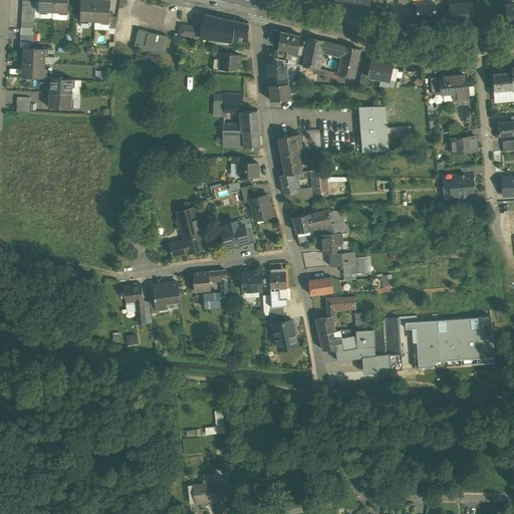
[(53,0),(38,0),(38,11),(53,12),(53,0)]
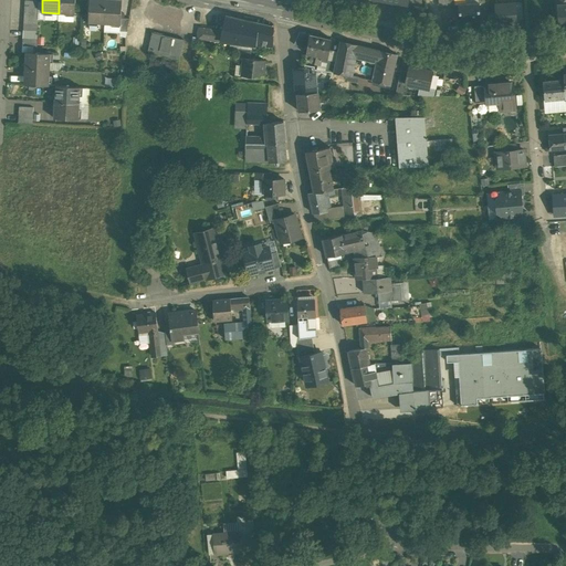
[(75,0),(59,0),(59,13),(74,13),(75,0)]
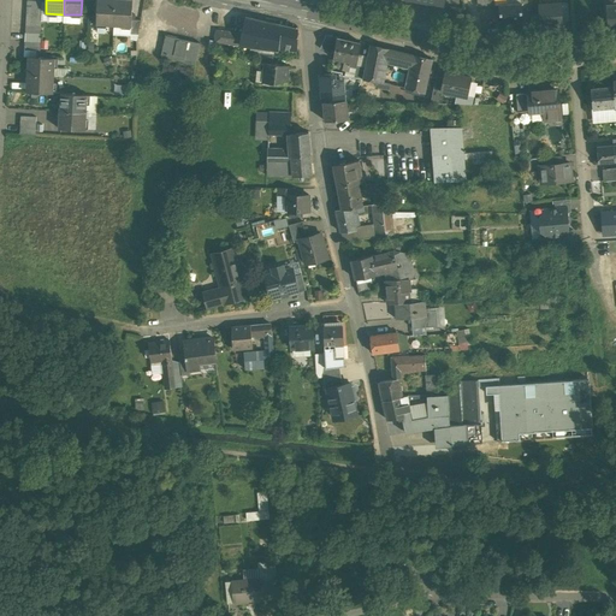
[(114,0),(98,0),(96,25),(113,25),(114,0)]
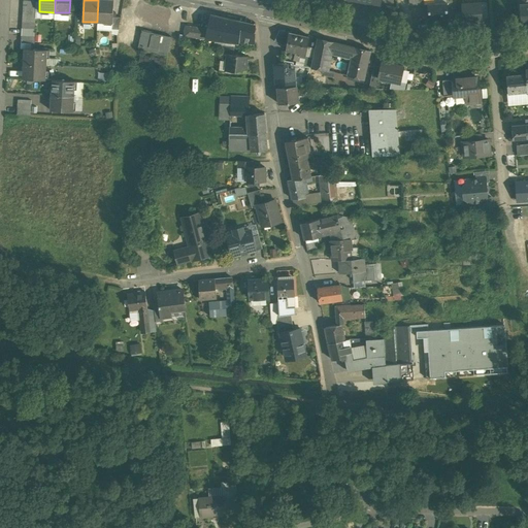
[(113,0),(98,0),(97,22),(112,23),(113,17),(113,0)]
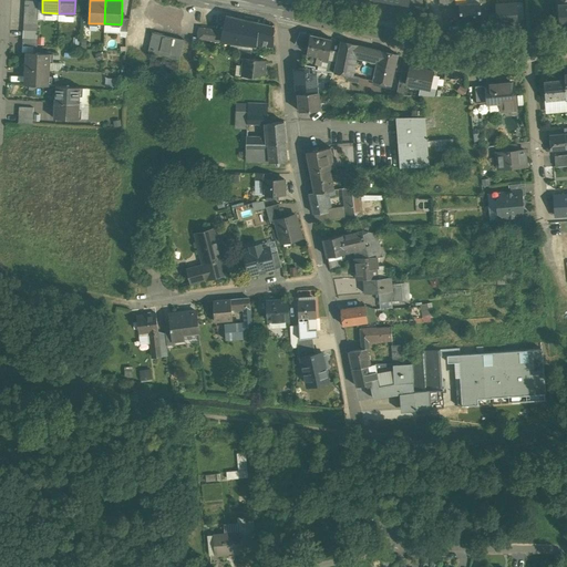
[(377,4),(363,2),(361,16),(374,18),(377,4)]
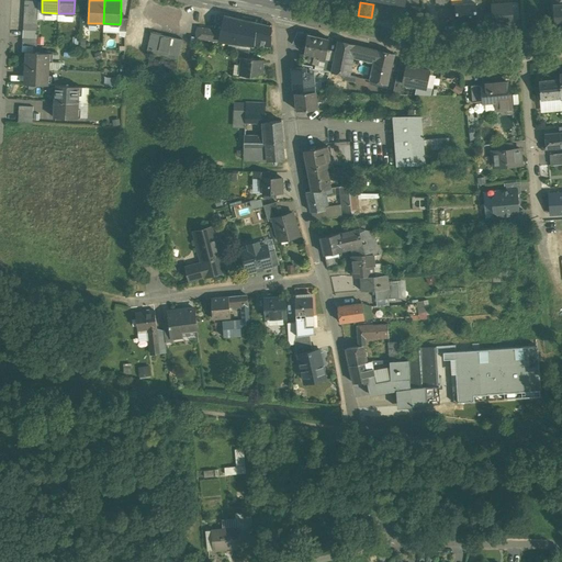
[(475,3),(456,4),(457,22),(478,21),(475,3)]
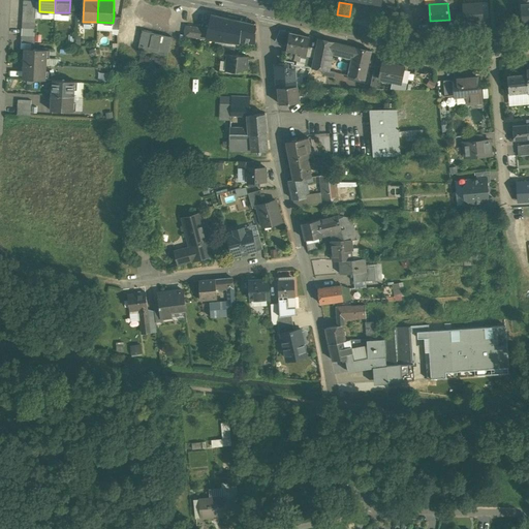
[(481,3),(463,5),(464,24),(483,22),(481,3)]
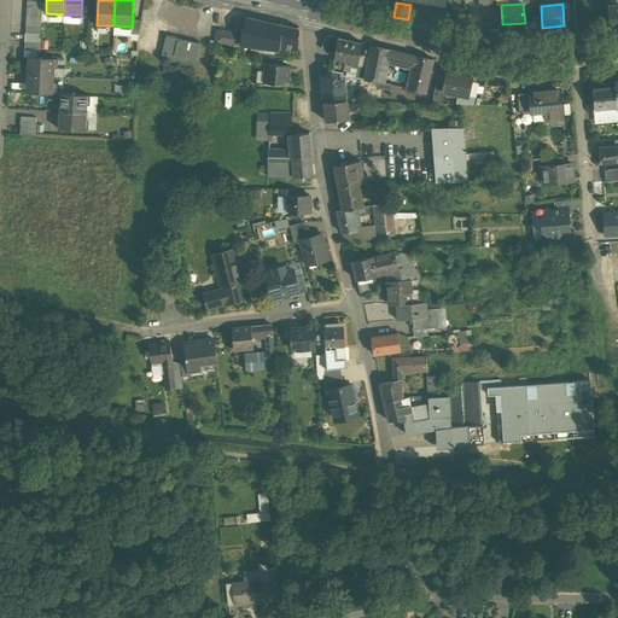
[(464,23),(466,10),(452,7),(450,21),(464,23)]
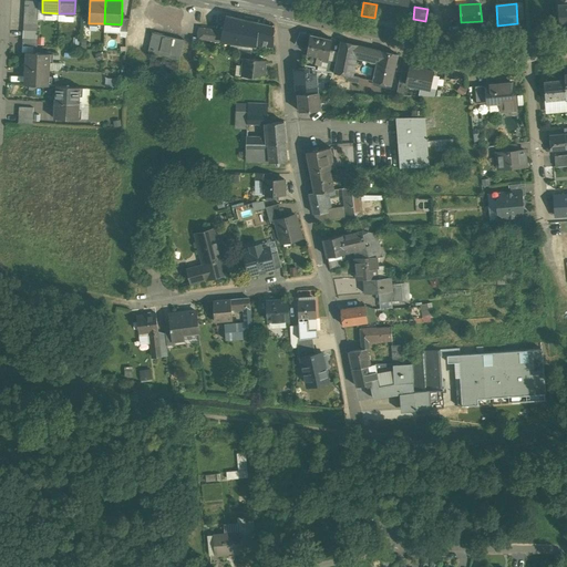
[(274,27),(227,17),(224,31),(205,29),(204,39),(257,45),(257,44),(274,47),(274,27)]
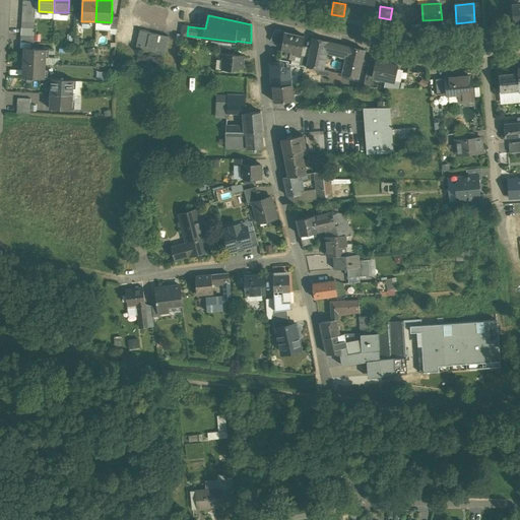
[(285,31),(275,29),(271,42),(282,47),(285,31)]
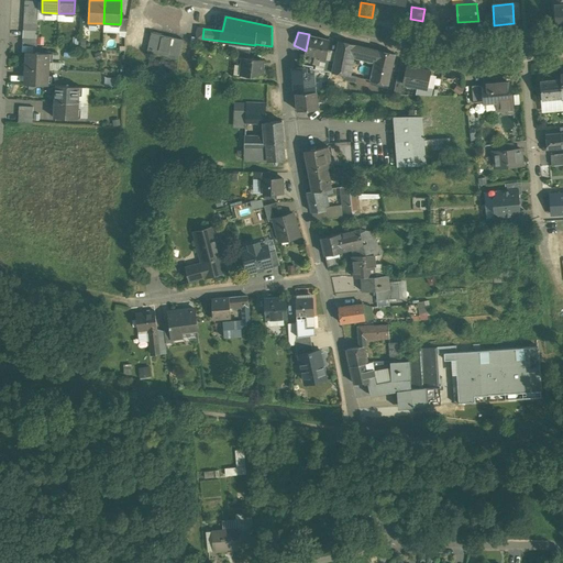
[(162,35),(151,33),(146,51),(158,54),(162,35)]
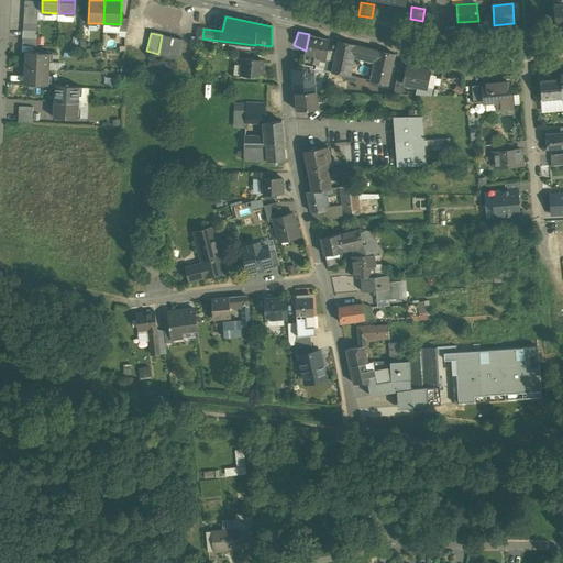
[(330,39),(309,34),(306,51),(305,54),(315,56),(320,57),(319,61),(320,61),(326,62),(327,59),(330,39)]
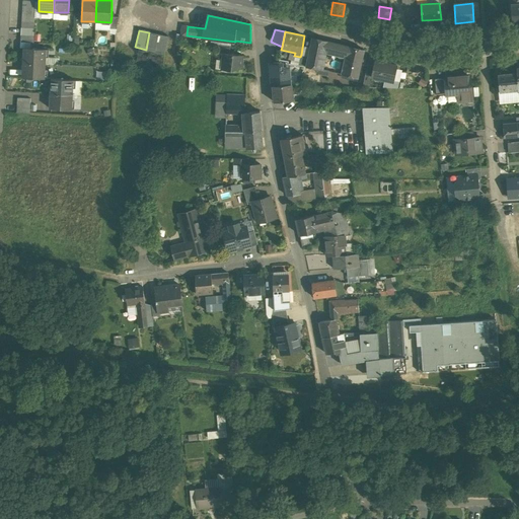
[(158,34),(149,32),(146,50),(154,52),(158,34)]
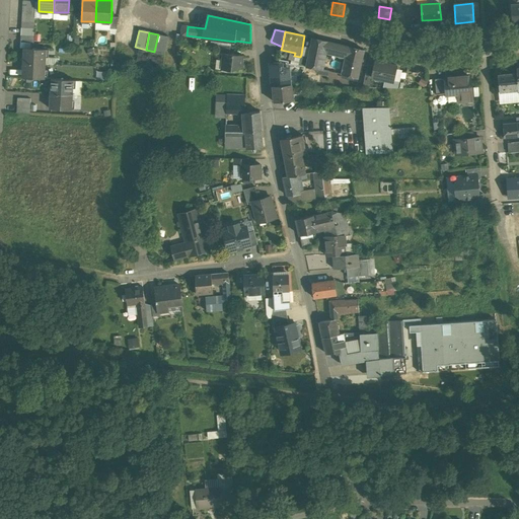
[(169,36),(158,34),(154,52),(165,54),(169,36)]
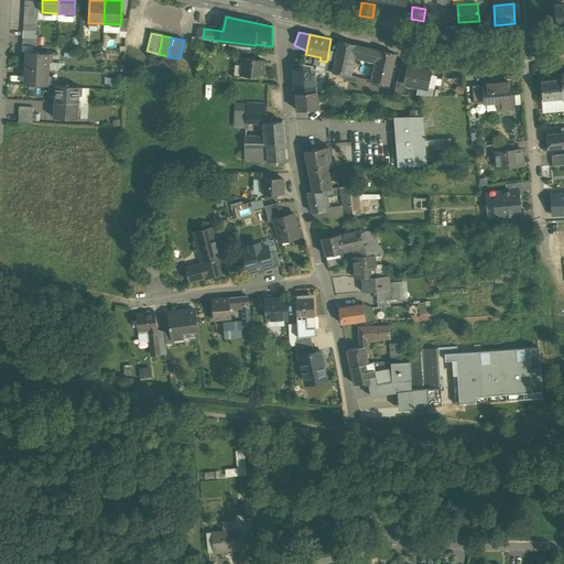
[(339,42),(335,58),(333,73),(347,76),(346,82),(371,86),(372,82),(389,85),(391,77),(375,73),(372,80),(349,75),(354,57),(357,45),(339,42)]
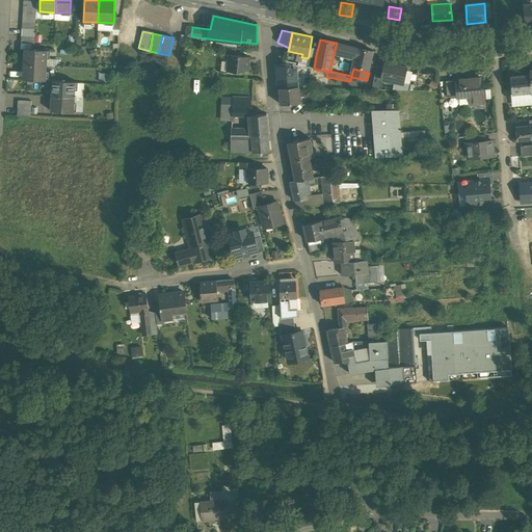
[(357,48),(337,43),(334,54),(355,57),(357,48)]
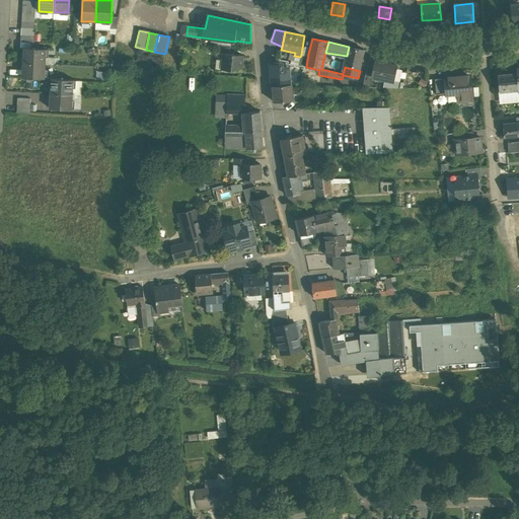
[(364,50),(349,47),(347,56),(345,67),(360,71),(364,50)]
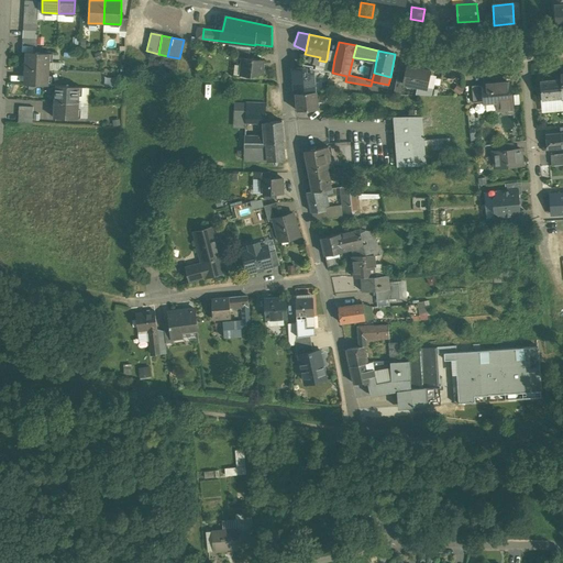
[(50,54),(25,52),(24,68),(50,69),(50,54)]
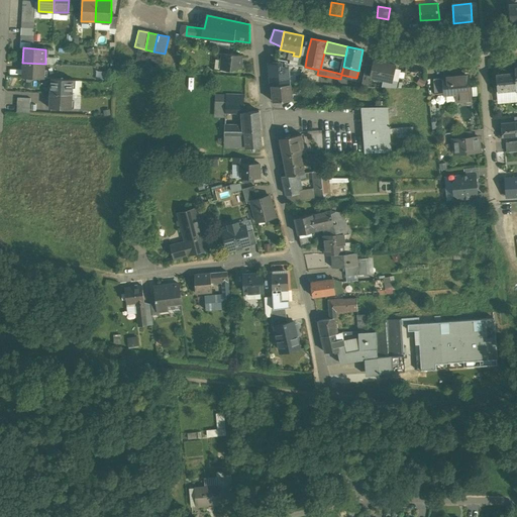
[(229,54),(223,53),(222,54),(221,69),(240,71),(242,55),(229,54)]
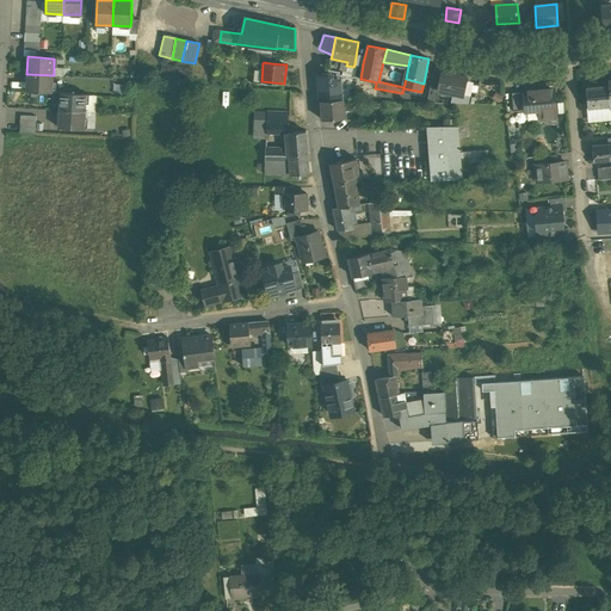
[(362,66),(355,65),(353,67),(351,76),(359,78),(362,66)]
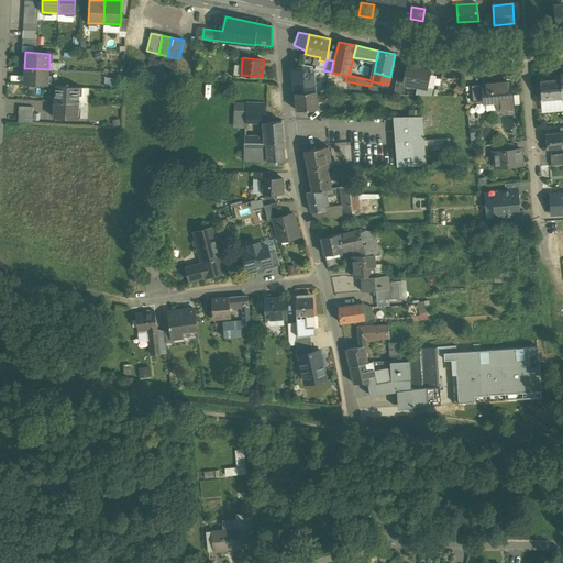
[(431,72),(407,66),(404,78),(403,84),(404,84),(427,89),(431,72)]
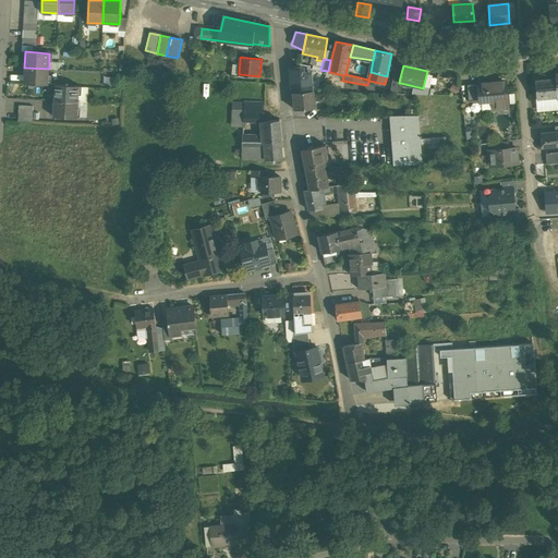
[(49,69),(24,68),(24,83),(48,84),(49,69)]
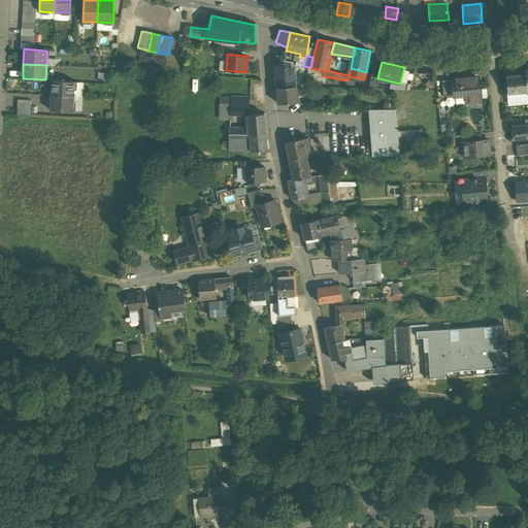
[(287,64),(275,64),(277,87),(294,86),(293,69),(288,69),(287,64)]
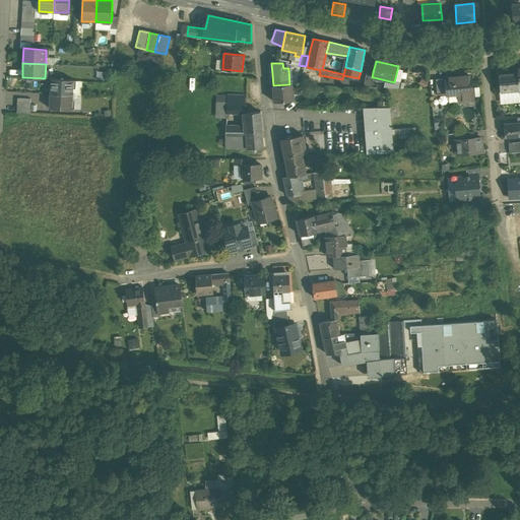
[(373,72),(367,70),(363,87),(371,87),(373,77),(372,77),(373,72)]
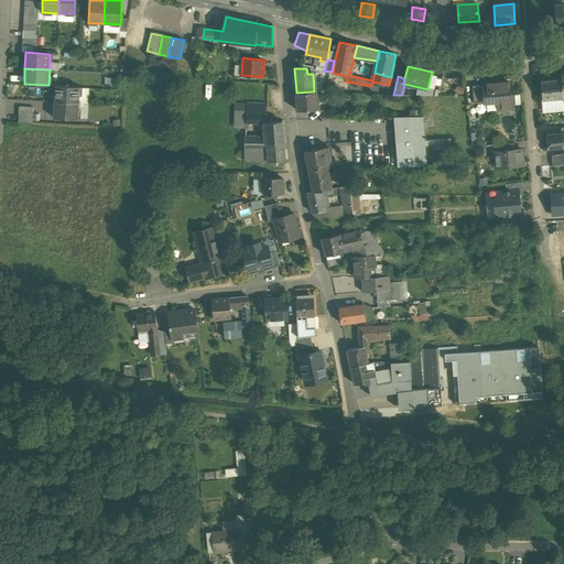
[(562,79),(542,80),(543,99),(563,97),(562,79)]
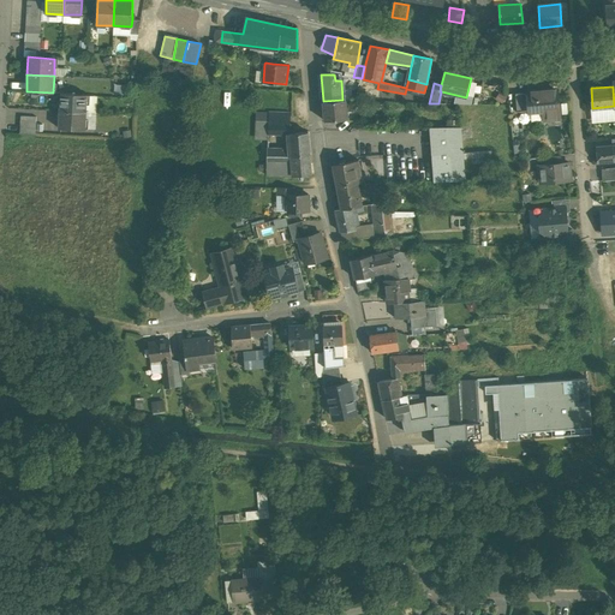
[(532,120),(560,117),(557,101),(555,101),(554,89),(527,91),(530,111),(530,119),(532,120)]
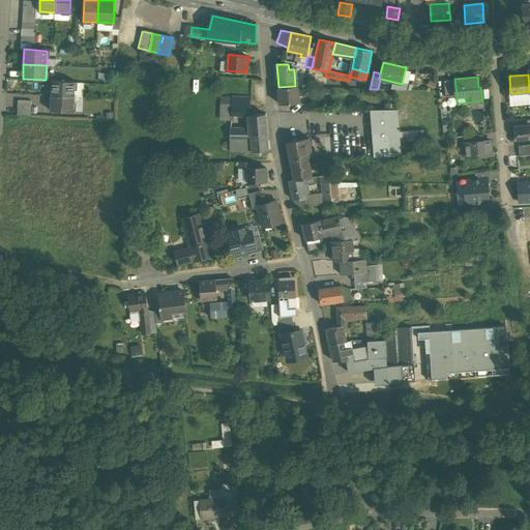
[(454,79),(444,80),(445,96),(457,95),(454,79)]
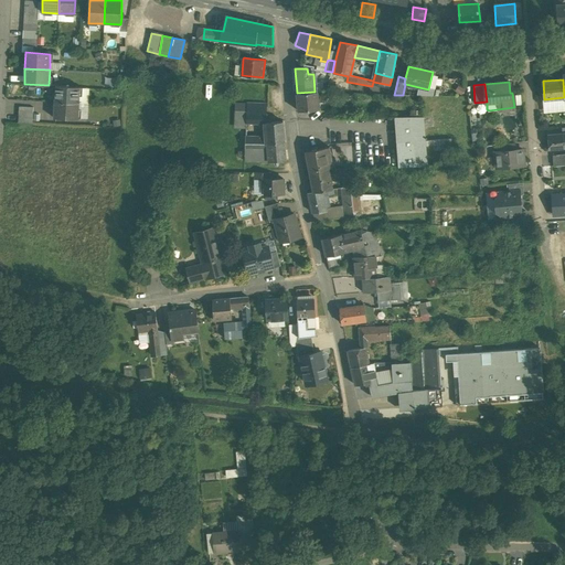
[(80,86),(55,85),(54,102),(78,103),(80,86)]
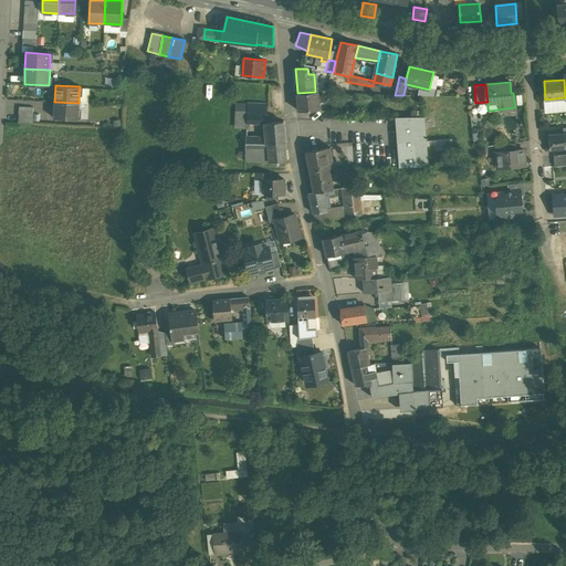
[(315,92),(297,93),(299,111),(320,109),(320,101),(318,92),(315,92)]
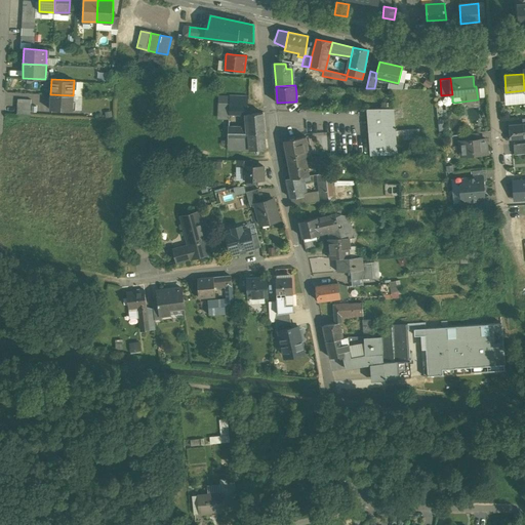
[(306,94),(296,93),(296,102),(307,103),(307,98),(309,97),(309,94),(306,94)]
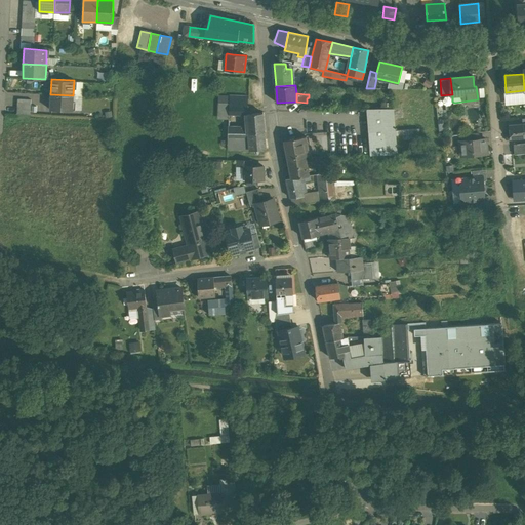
[(73,95),(50,94),(50,110),(73,111),(73,95)]
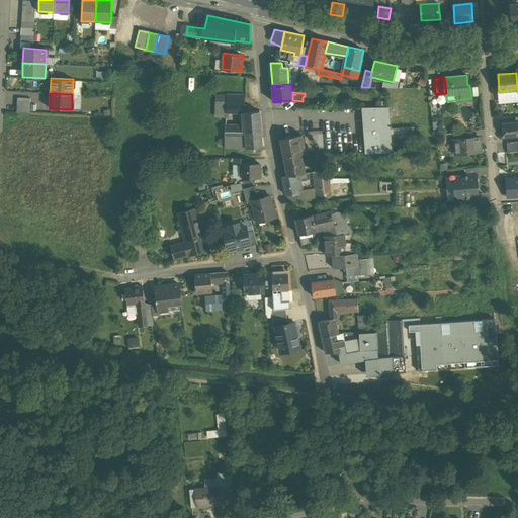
[(244,113),(244,112),(244,96),(227,95),(227,102),(217,102),(216,116),(227,116),(227,112),(244,113)]
